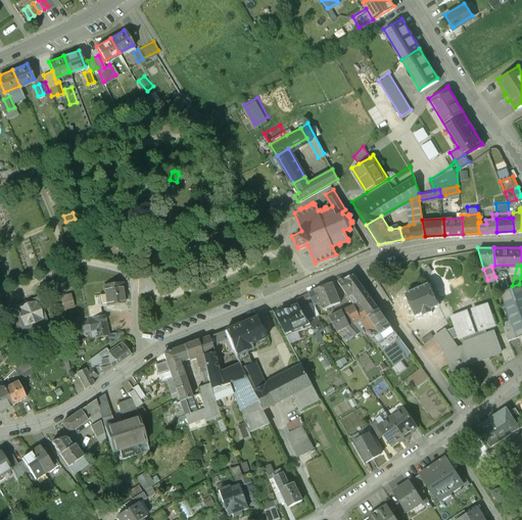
[(497,268),(494,266),(491,266),(495,277),(496,279),(502,278),(497,268)]
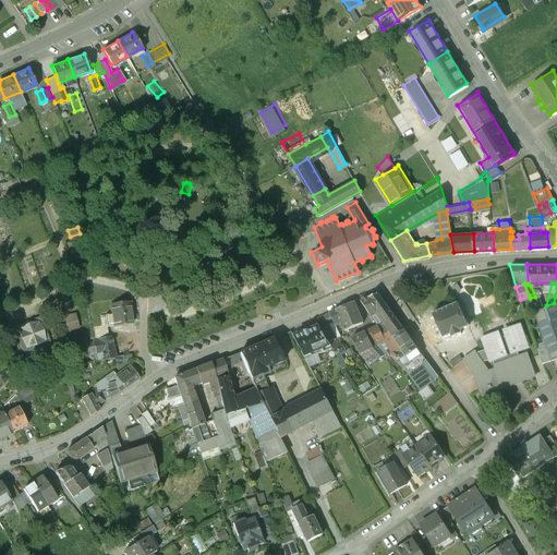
[(384,320),(394,315),(376,291),(360,299),(371,314),(377,309),(384,320)]
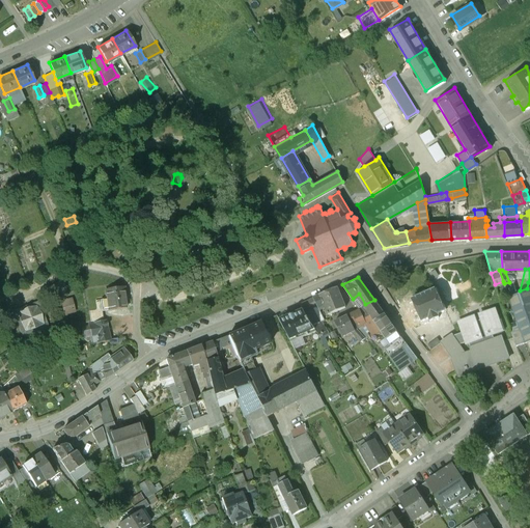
[(106,297),(100,299),(101,309),(102,309),(108,308),(126,306),(123,290),(123,285),(105,287),(106,297)]
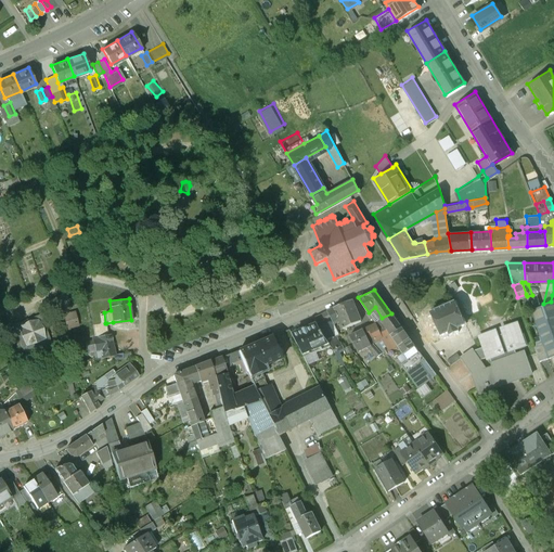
[(351,322),(359,319),(351,298),(327,308),(332,317),(339,332),(342,331),(345,330),(346,333),(355,329),(351,322)]
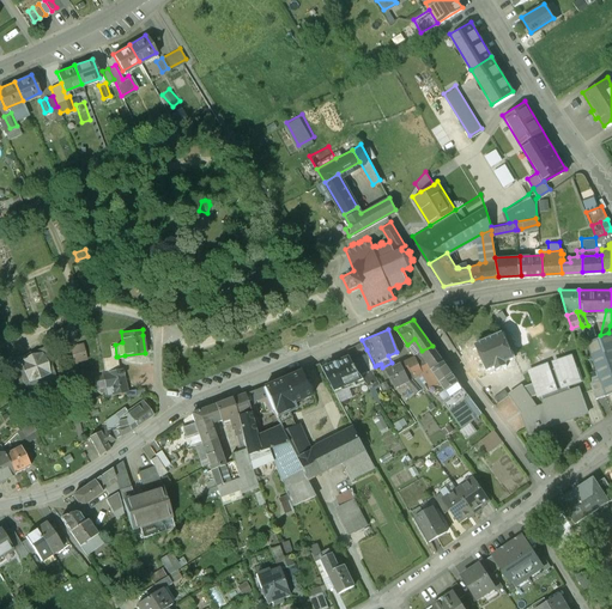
[(501,330),(474,342),(480,357),(465,364),(471,375),(494,364),(495,367),(506,363),(503,359),(511,355),(501,330)]
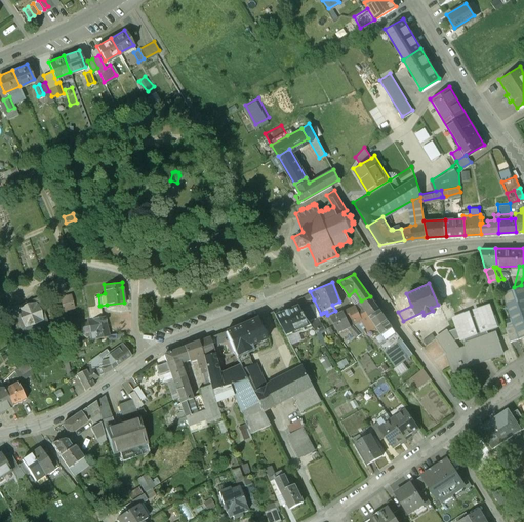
[(523,286),(523,284),(521,285),(514,287),(502,292),(513,321),(518,336),(523,334),(523,286)]
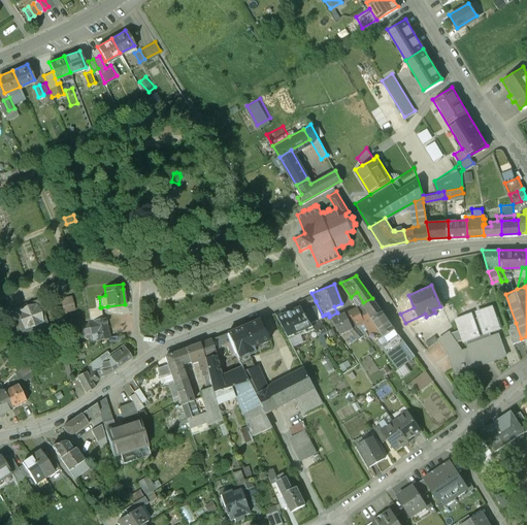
[(311,321),(318,318),(310,304),(316,301),(311,293),(299,299),(302,306),(305,314),(311,321)]
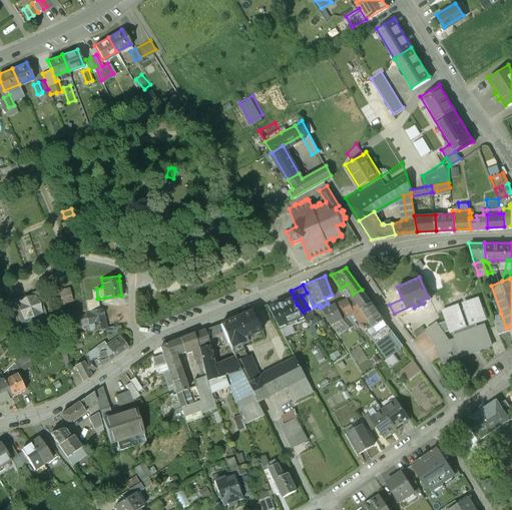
[(57,289),(61,305),(64,304),(63,302),(71,300),(68,286),(57,289)]
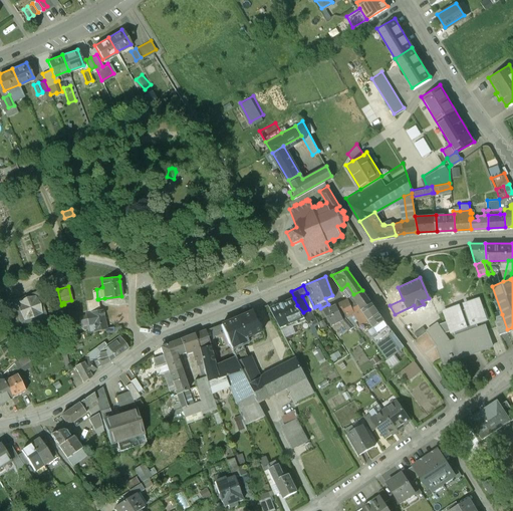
[(357,304),(361,310),(371,302),(362,290),(353,294),(347,297),(351,307),(357,304)]
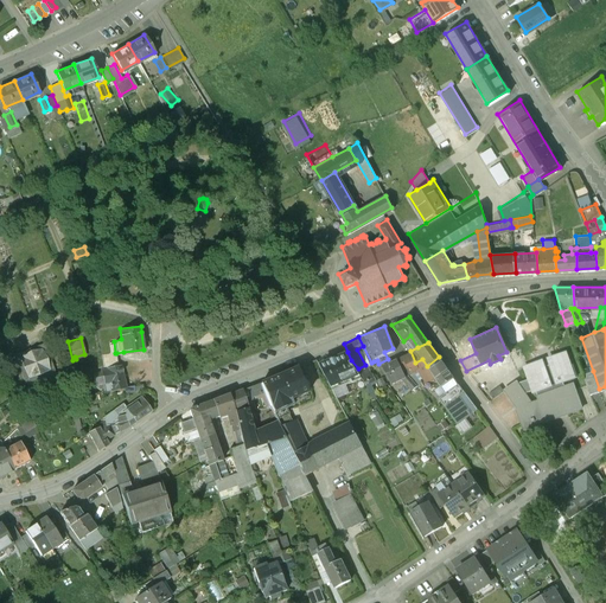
[(33,373),(34,373),(36,378),(25,382),(29,392),(58,382),(53,371),(43,374),(42,371),(48,367),(45,361),(46,361),(46,360),(45,360),(43,355),(44,354),(43,354),(39,348),(33,351),(33,350),(32,350),(32,351),(27,353),(27,352),(26,352),(26,353),(20,357),(21,361),(21,363),(23,363),(25,367),(24,369),(25,369),(27,374),(33,373)]
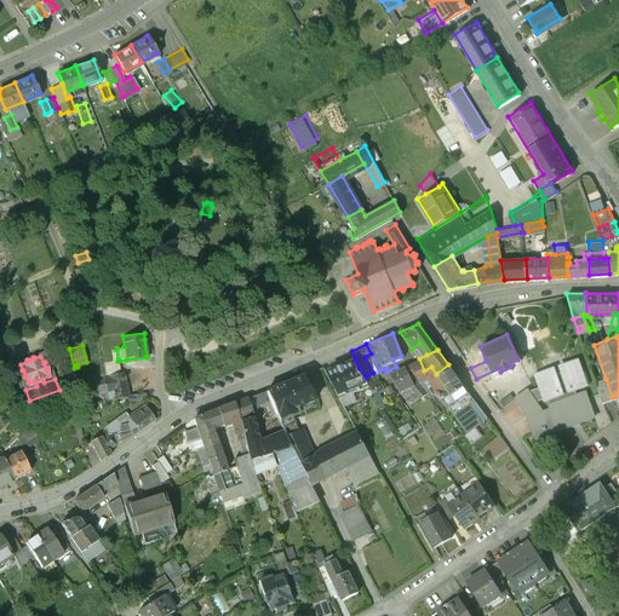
[(427,375),(424,370),(419,358),(405,366),(410,375),(413,375),(416,380),(427,375)]
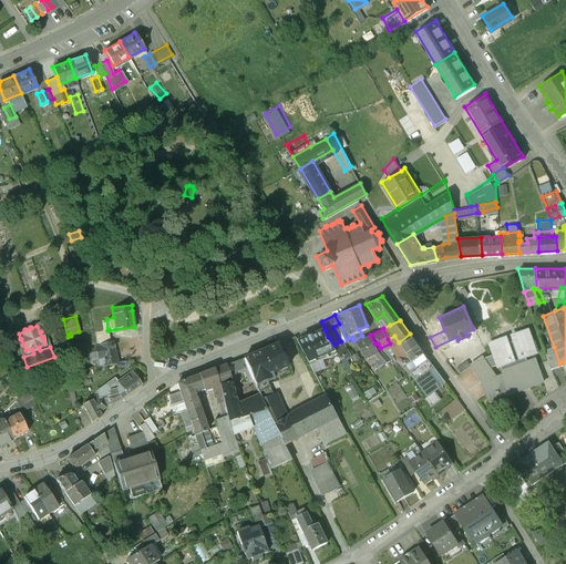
[(527,328),(518,331),(520,335),(512,337),(513,339),(507,341),(506,339),(500,341),(498,338),(489,341),(493,354),(482,357),(481,356),(471,363),(483,379),(482,380),(487,392),(525,380),(528,383),(541,379),(533,357),(526,359),(525,356),(535,351),(535,350),(537,350),(534,339),(532,340),(527,328)]
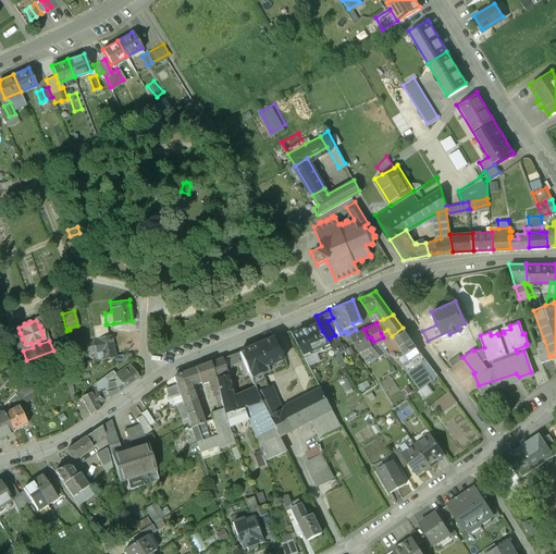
[(329,339),(322,331),(319,323),(295,333),(305,355),(332,344),(329,339)]
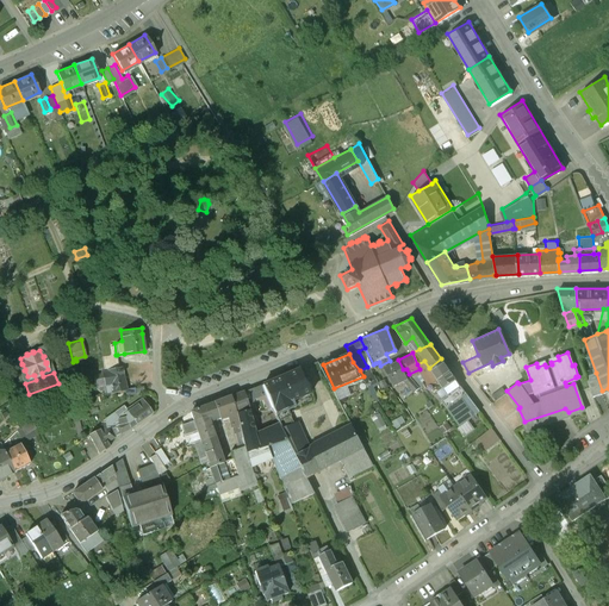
[(119,363),(117,355),(116,355),(103,356),(105,367),(106,367),(119,363)]
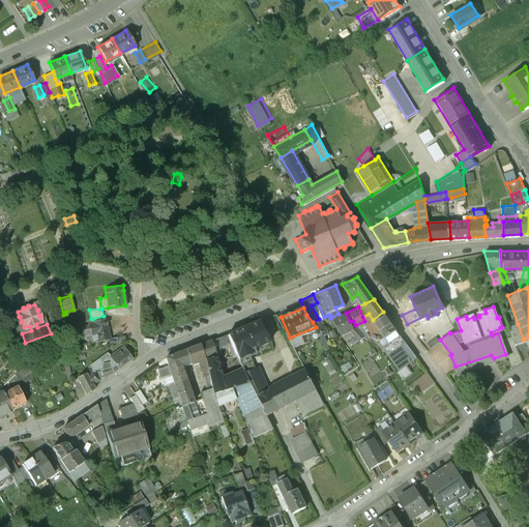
[(389,333),(395,329),(383,312),(373,320),(379,329),(384,338),(389,333)]
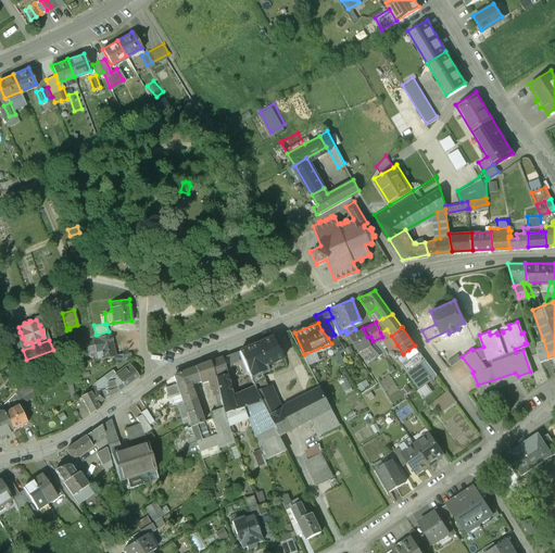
[(374,342),(373,341),(370,337),(367,337),(363,328),(350,335),(358,350),(367,347),(374,342)]
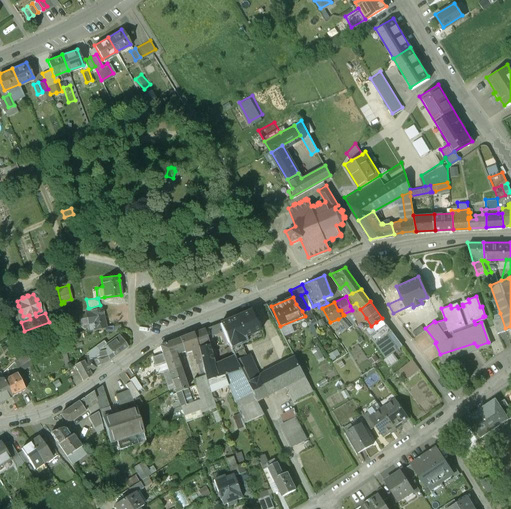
[(359,322),(366,318),(360,309),(356,303),(350,306),(352,310),(357,317),(356,318),(359,322)]
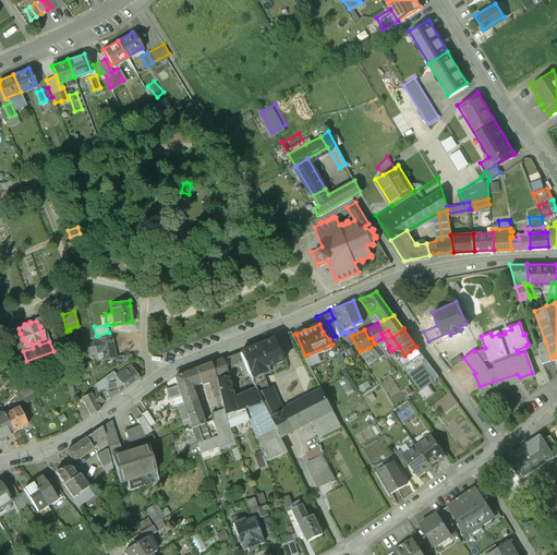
[(97,337),(97,338),(92,339),(84,340),(87,353),(100,350),(103,357),(113,354),(108,334),(97,337)]
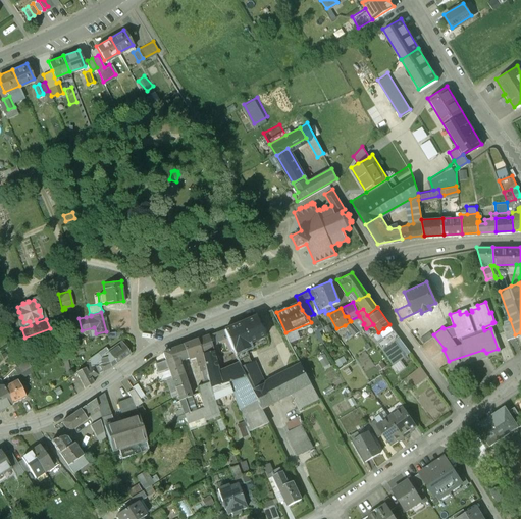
[(257,314),(241,321),(249,341),(265,334),(257,314)]
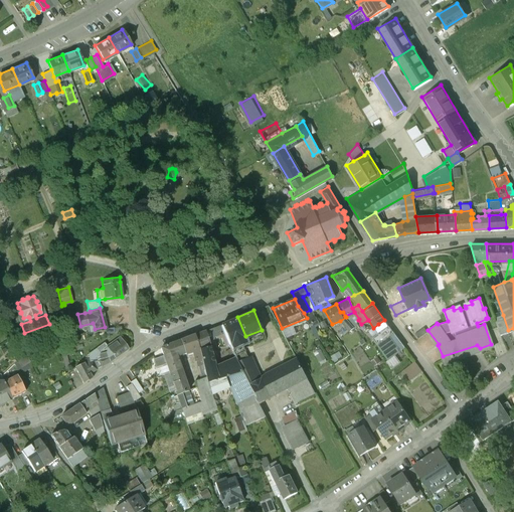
[(309,323),(315,319),(310,310),(304,313),(307,318),(309,323)]
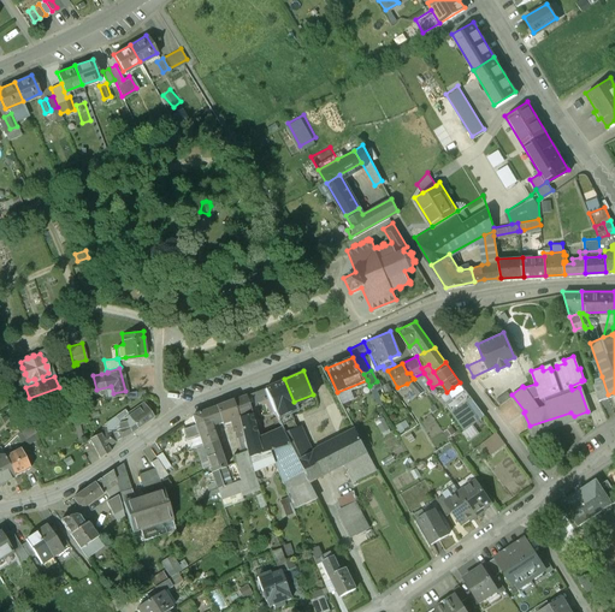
[(598,398),(608,394),(602,376),(592,380),(598,398)]
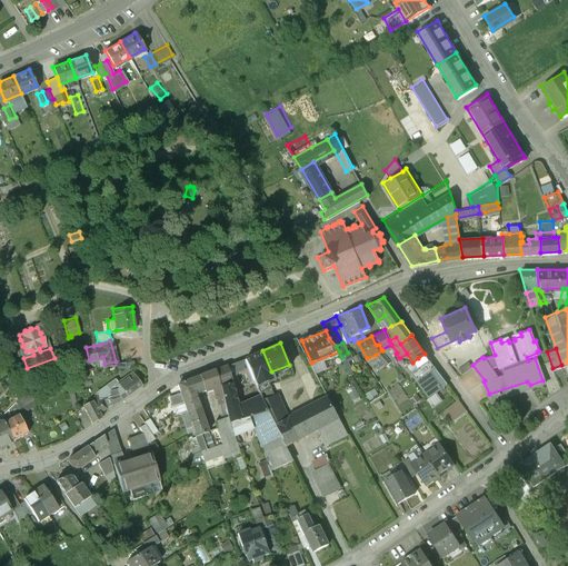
[(243,358),(256,385),(273,377),(271,371),(262,350),(243,358)]
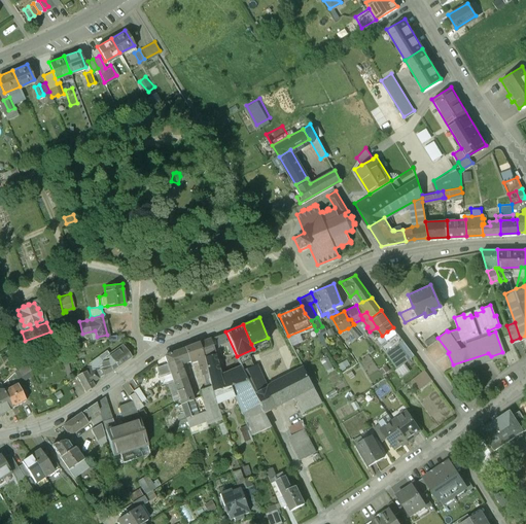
[(361,335),(354,324),(348,328),(356,338),(361,335)]
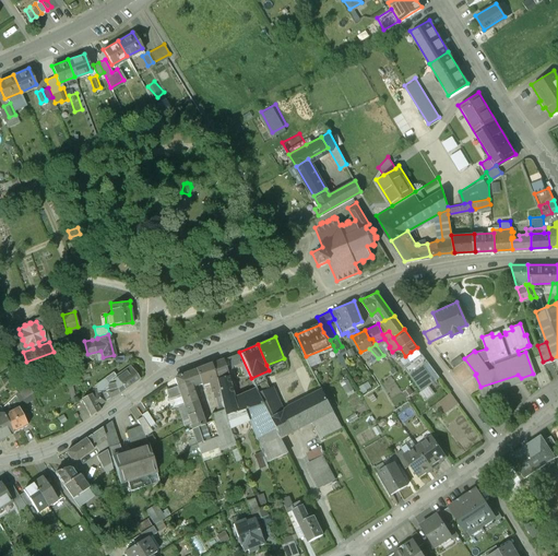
[(422,389),(438,376),(420,353),(417,347),(411,352),(415,357),(404,366),(422,389)]
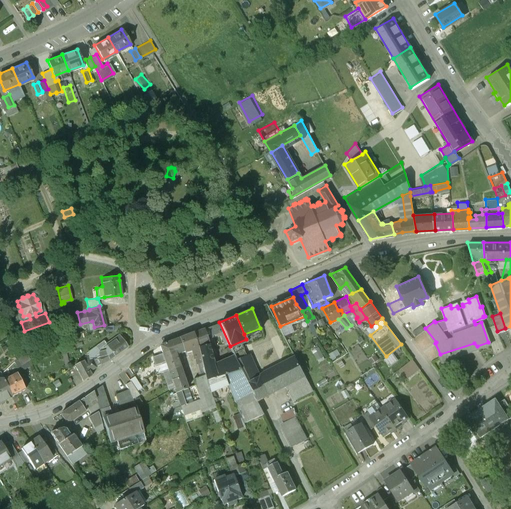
[(219,336),(223,334),(218,322),(209,325),(212,333),(217,331),(219,336)]
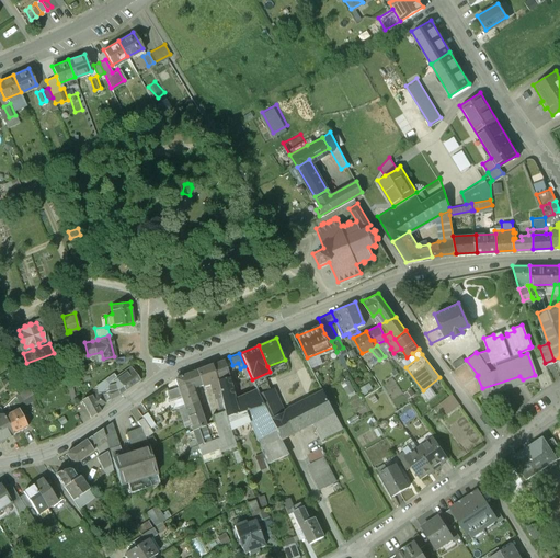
[(461,355),(452,362),(455,368),(465,361),(461,355)]
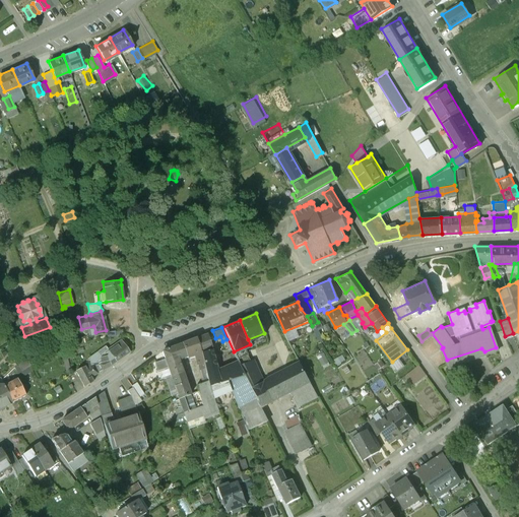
[(199,351),(211,348),(206,333),(196,337),(199,351)]
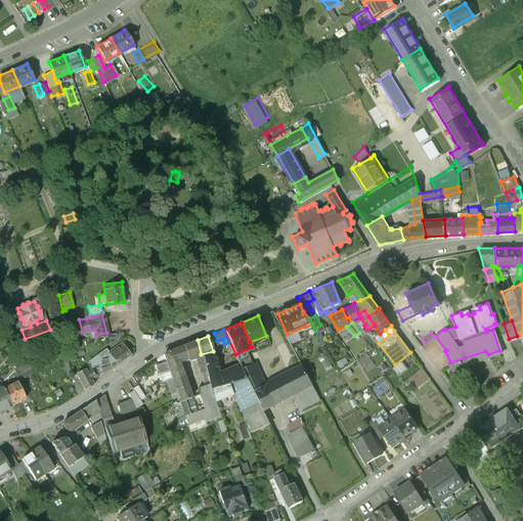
[(88,358),(90,365),(109,362),(110,365),(130,352),(121,340),(107,350),(105,346),(88,358)]
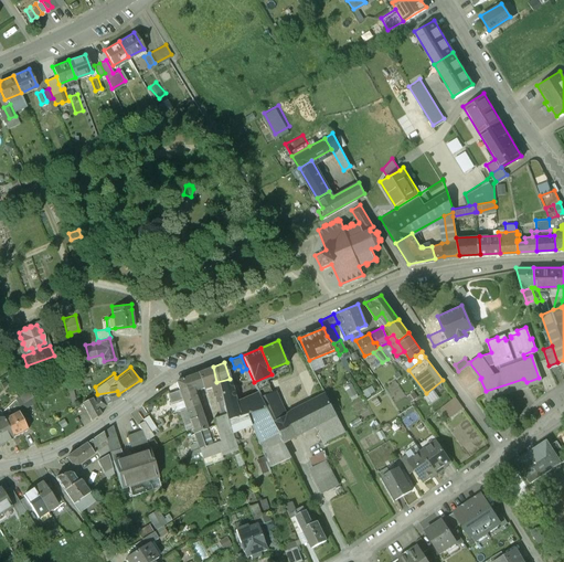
[(211,383),(216,382),(213,367),(197,372),(203,385),(211,383)]
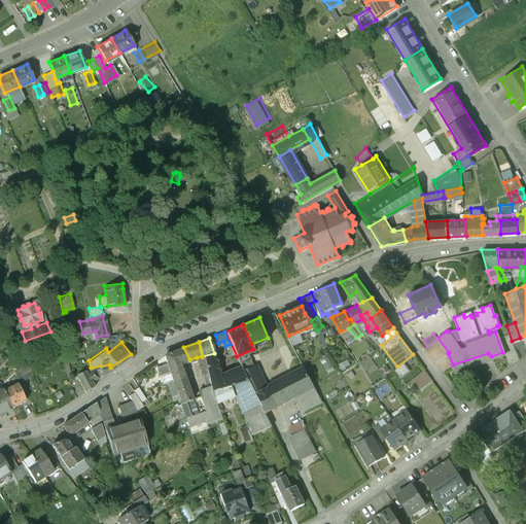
[(184,361),(189,359),(183,347),(164,354),(167,362),(167,363),(179,358),(182,357),(184,361)]
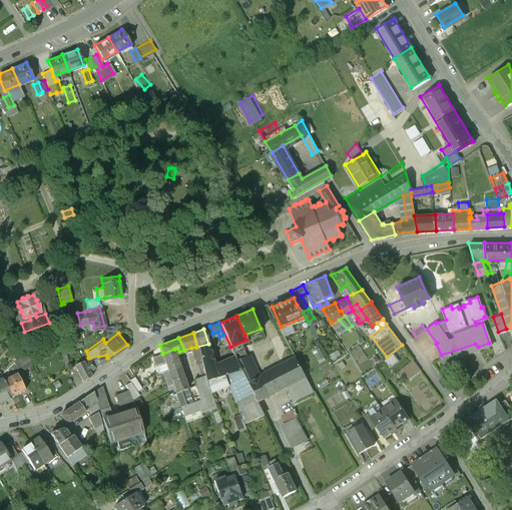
[(202,364),(212,361),(213,361),(208,344),(196,347),(199,355),(202,364)]
